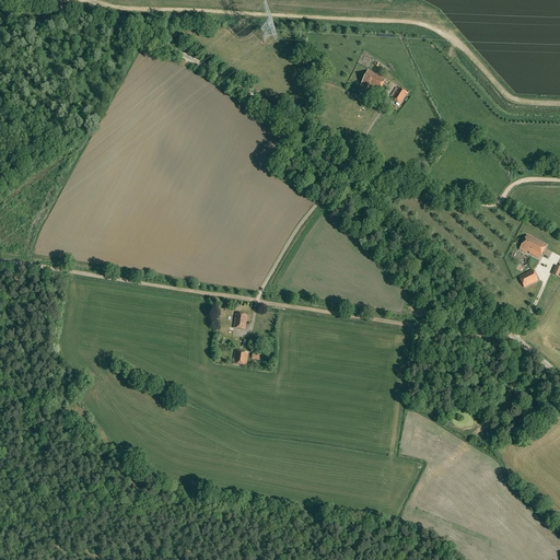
[(368,71),(360,85),(368,89),(368,88),(378,93),(385,80),(368,71)]
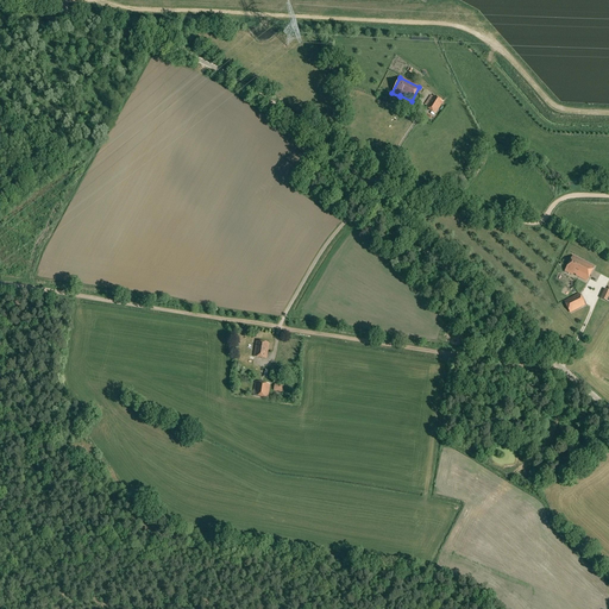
[(427,110),(432,112),(433,113),(433,112),(435,114),(443,102),(440,101),(441,100),(435,96),(435,98),(433,95),(426,107),(428,108),(427,110)]
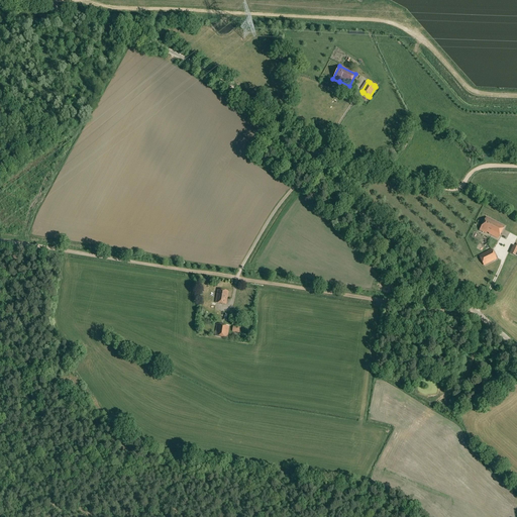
[(498,238),(505,226),(487,217),(480,230),(486,234),(487,232),(498,238)]
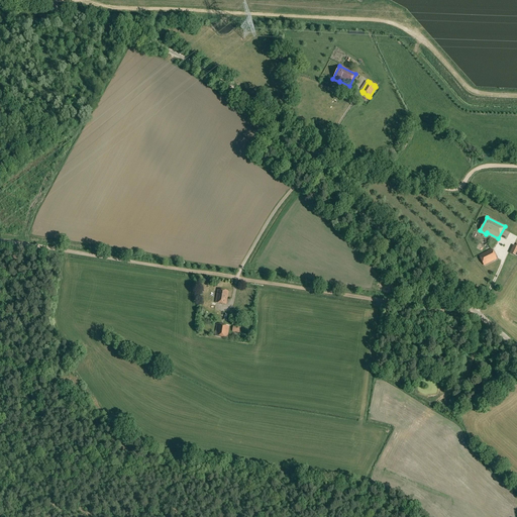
[(484,266),(497,260),(492,249),(479,255),(484,266)]
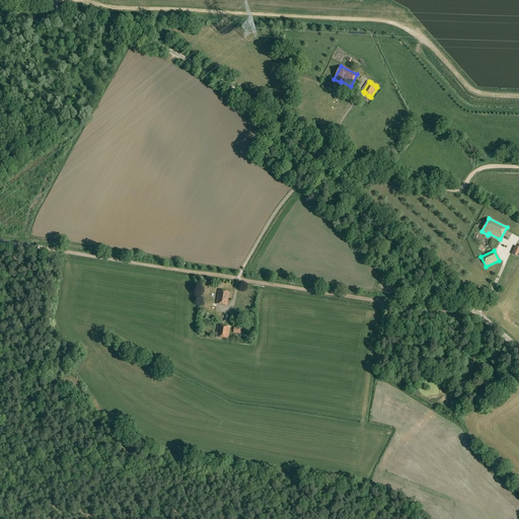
[(216,304),(227,305),(229,293),(218,291),(216,304)]
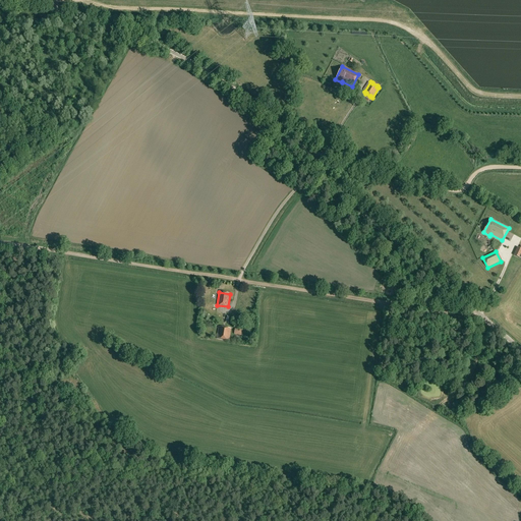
[(218,327),(216,339),(229,341),(230,329),(218,327)]
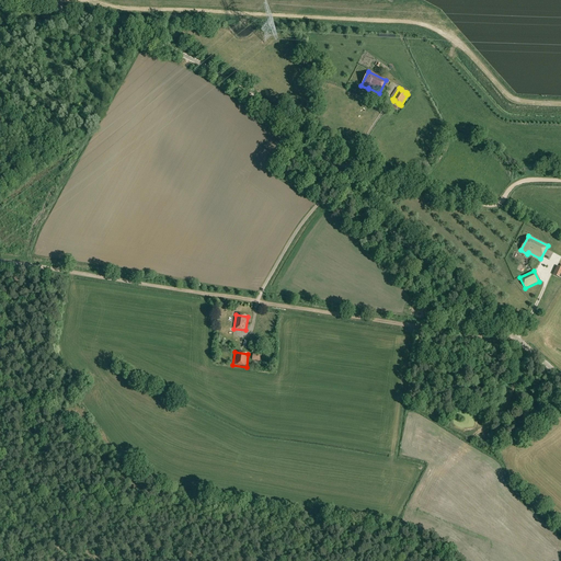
All buildings are outlined.
